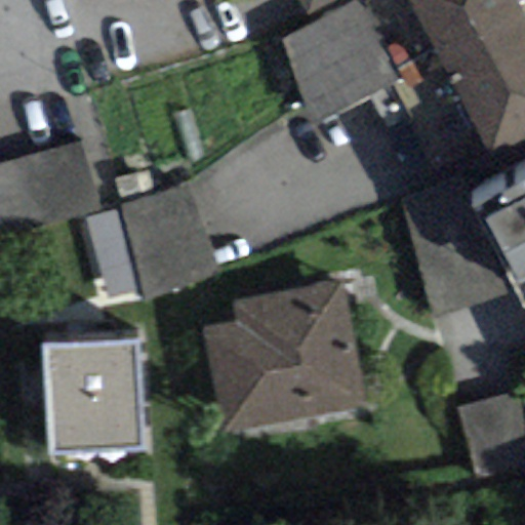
[(524,139),(524,12),(518,0),(359,0),(282,38),(311,126),(440,59),(493,157),(524,139)]
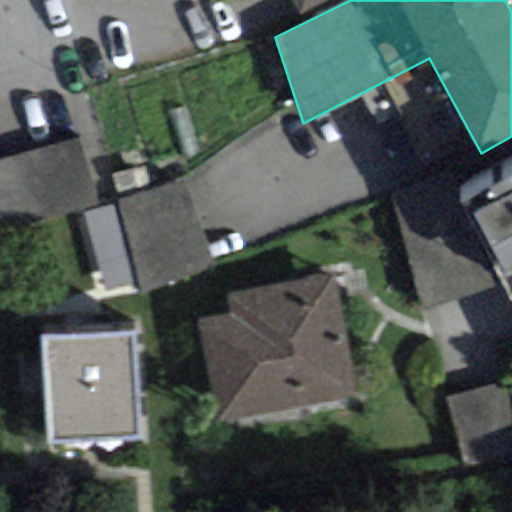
[(293,0),(301,15),(329,0),(293,0)]
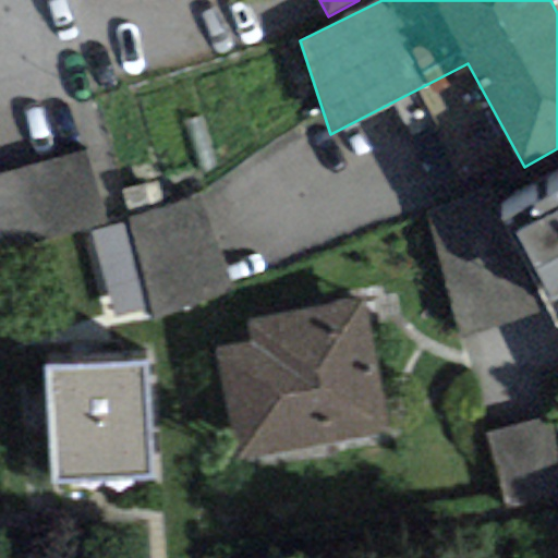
[(86,154),(0,174),(0,254),(105,228),(86,154)]
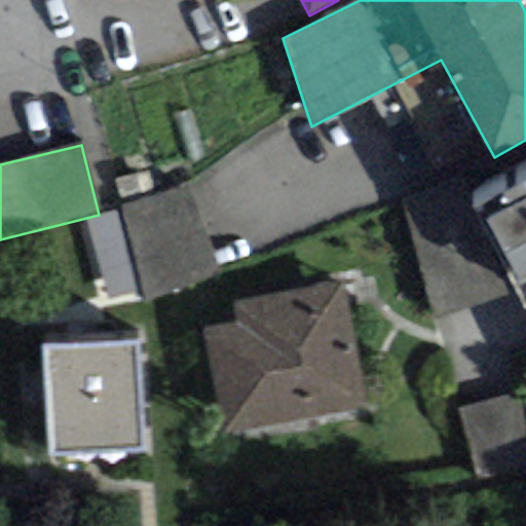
[(464,180),(403,198),(430,318),(515,292),(472,211),(464,180)]
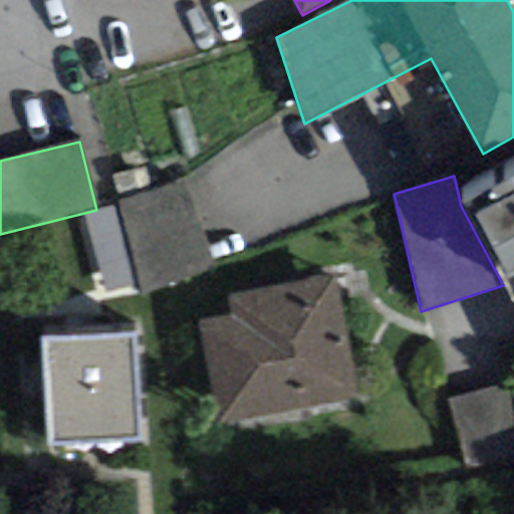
[(513,300),(513,177),(461,206),(503,285),(512,302),(513,300)]
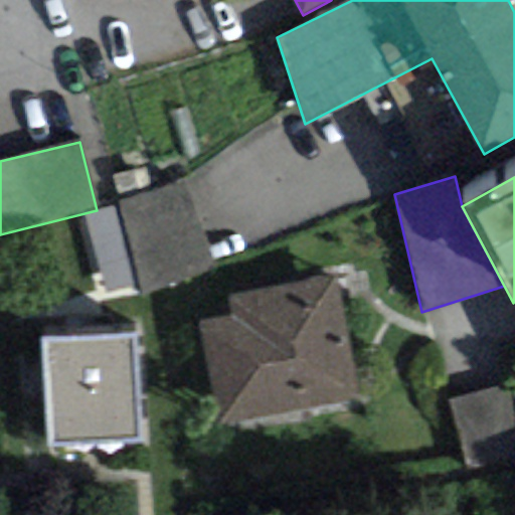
[(215,269),(183,180),(120,202),(138,284),(141,296),(215,269)]
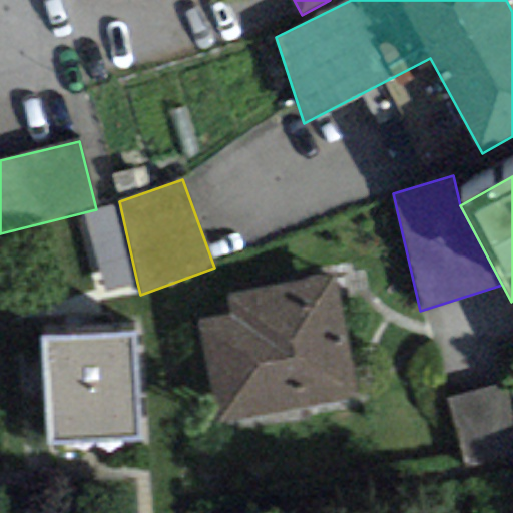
[(107,293),(137,283),(119,201),(84,215),(107,293)]
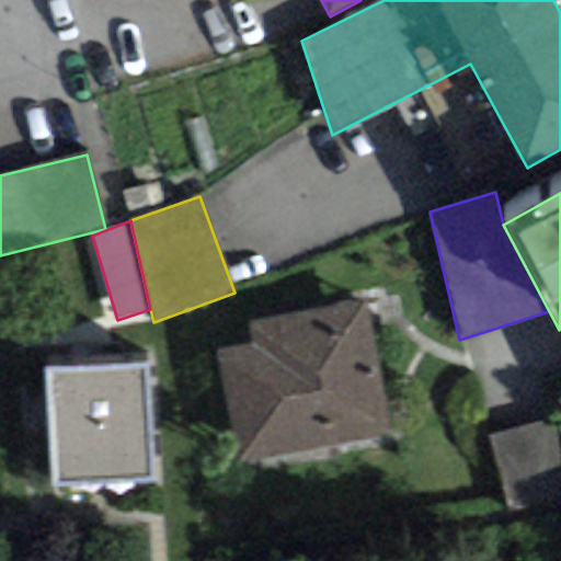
[(268,458),(391,438),(368,300),(247,319),(250,345),(219,350),(237,464),(268,458)]
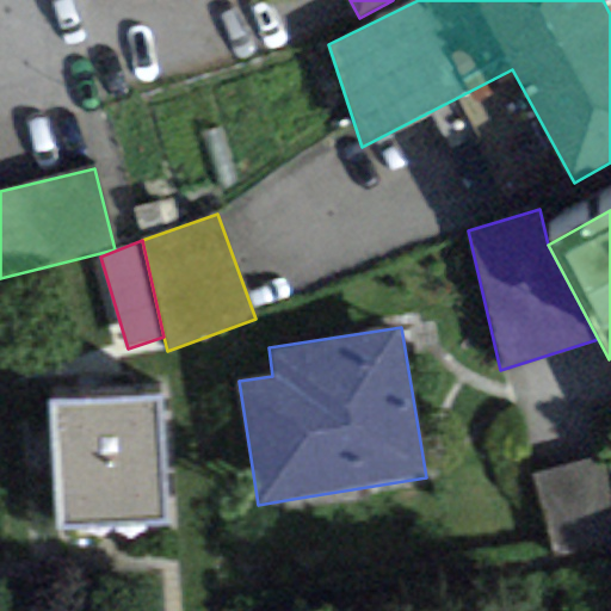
[(171,530),(162,399),(50,406),(59,536),(171,530)]
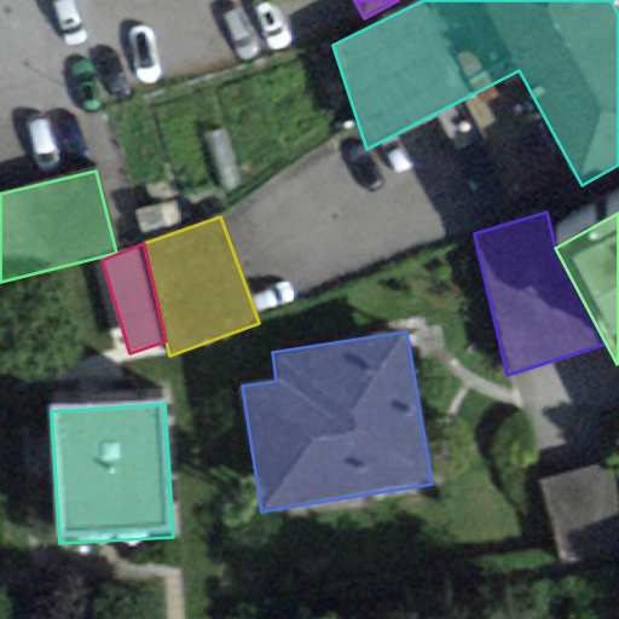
[(618,557),(618,502),(609,463),(537,480),(559,572),(618,557)]
